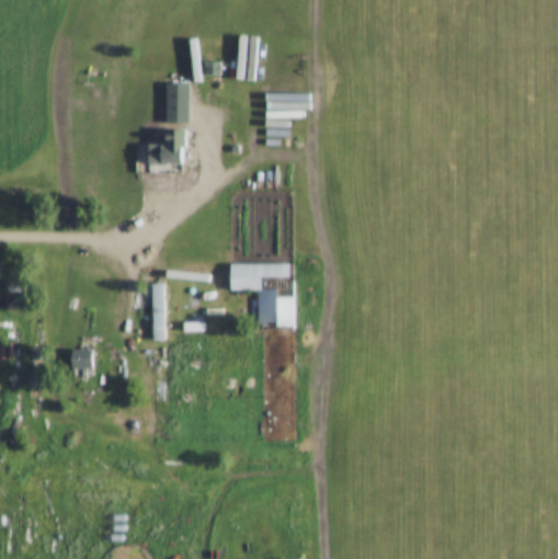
[(221,73),(220,61),(206,63),(206,75),(221,73)]
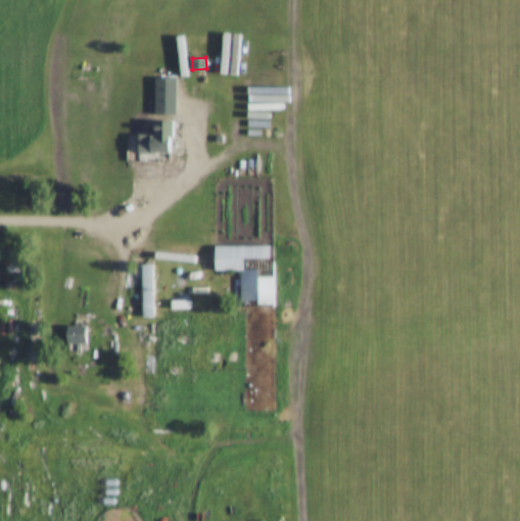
[(168,138),(174,138),(174,122),(154,122),(154,135),(138,135),(138,151),(168,151),(168,138)]
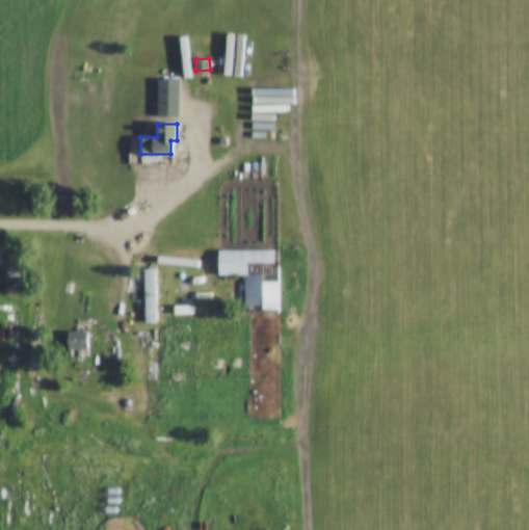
[(245,311),(281,311),(281,249),(218,249),(218,275),(245,275),(245,311)]
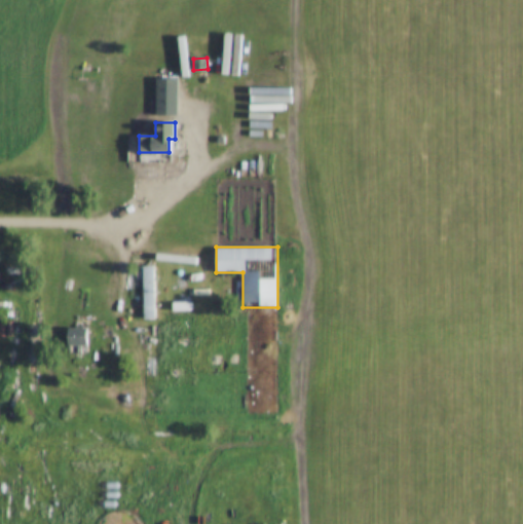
[(143,319),(157,319),(157,264),(143,264),(143,319)]
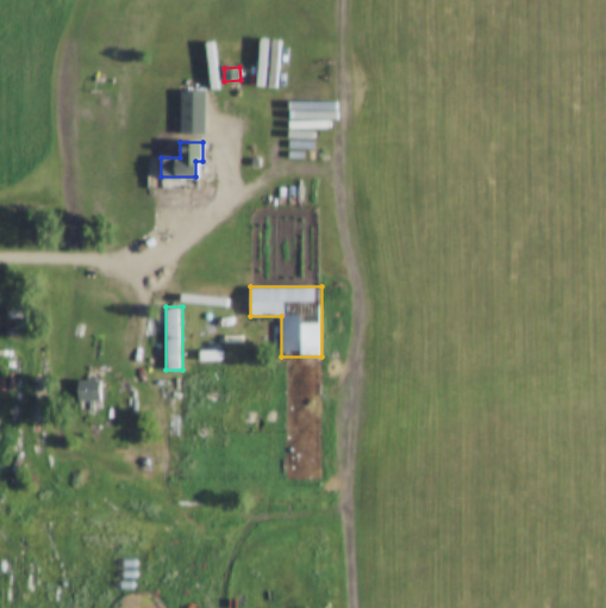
[(86,409),(101,409),(102,380),(77,380),(76,402),(87,402),(86,409)]
